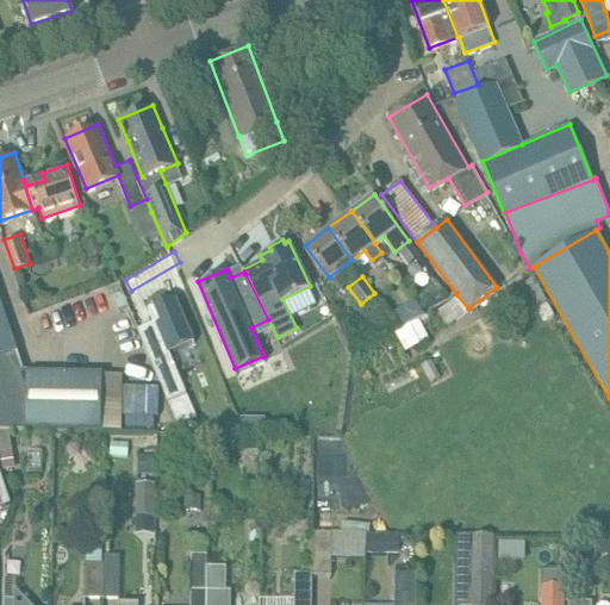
[(163,338),(148,344),(175,409),(193,401),(173,354),(200,342),(179,293),(150,306),(163,338)]
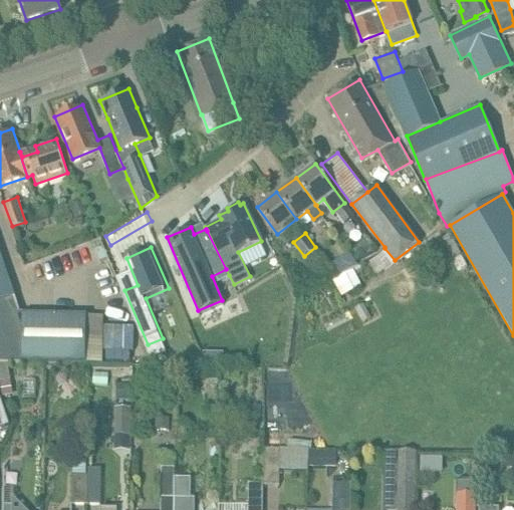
[(328,263),(335,273),(336,274),(357,263),(348,250),(328,263)]
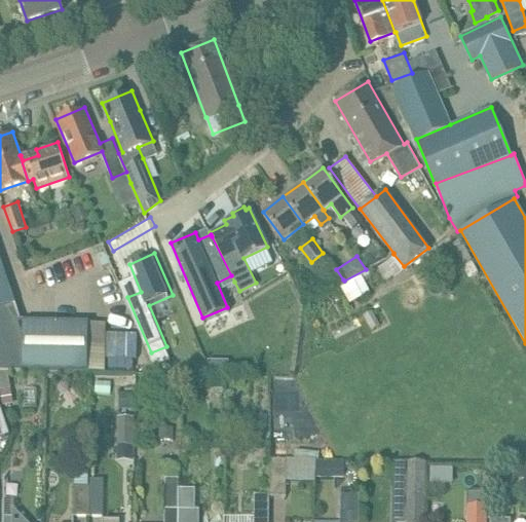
[(0,366),(87,369),(89,321),(21,319),(14,300),(0,258),(0,366)]
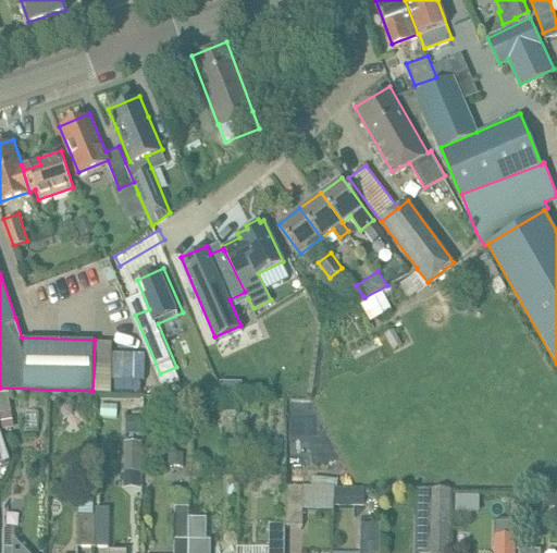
[(95,340),(93,391),(110,392),(112,340),(95,340)]
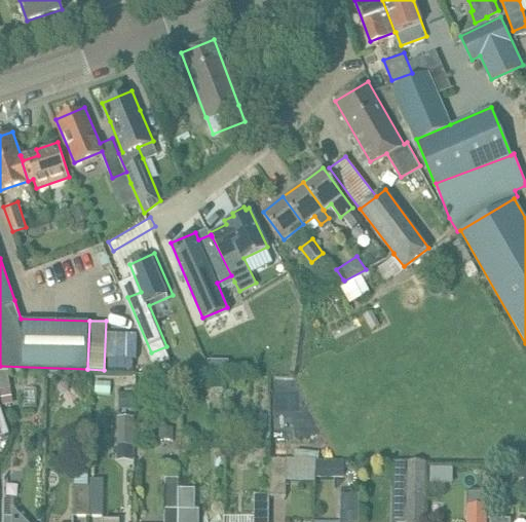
[(136,331),(106,330),(106,365),(136,366),(136,331)]
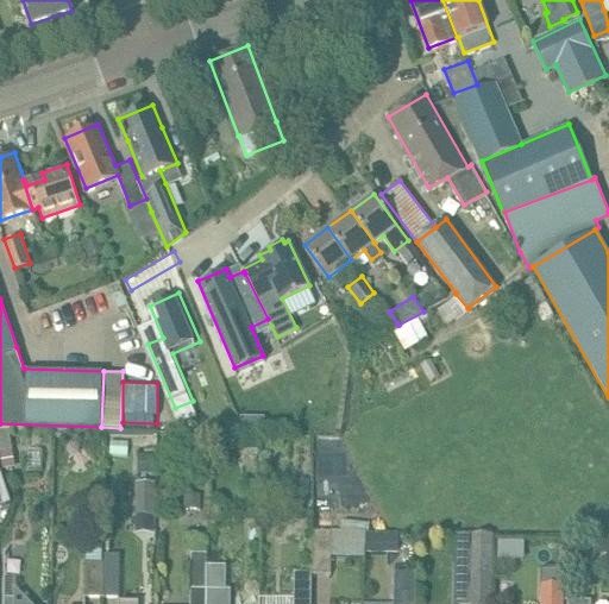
[(112,438),(111,451),(127,452),(127,439),(112,438)]
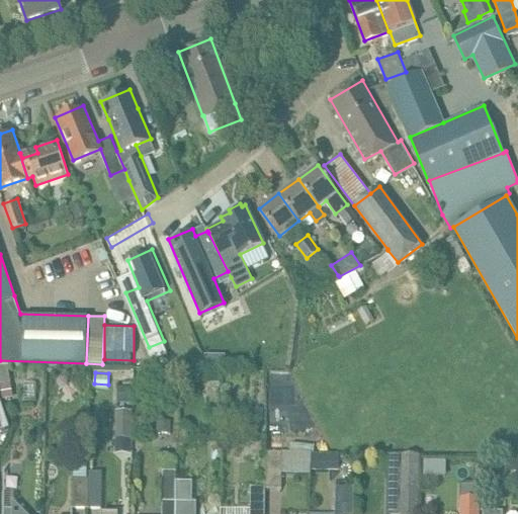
[(0,383),(2,396),(13,395),(11,380),(0,381),(0,383)]
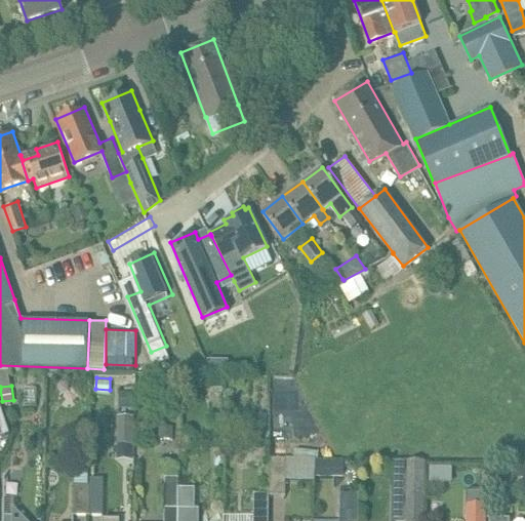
[(119,389),(118,404),(132,405),(132,389),(119,389)]
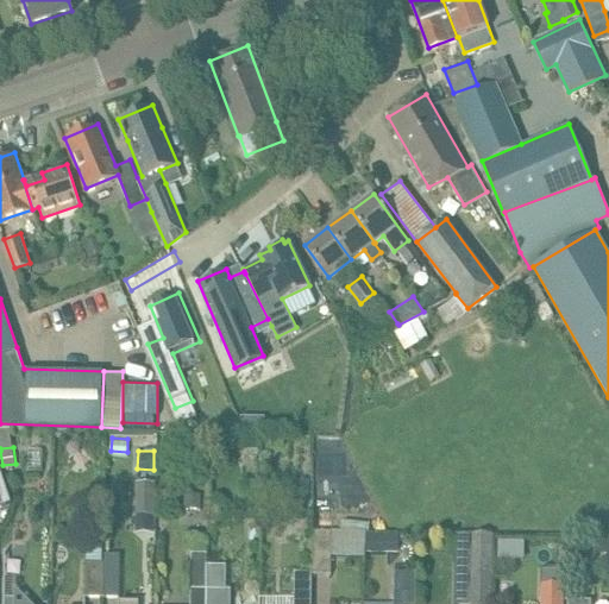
[(0,471),(0,503),(11,501),(0,471)]
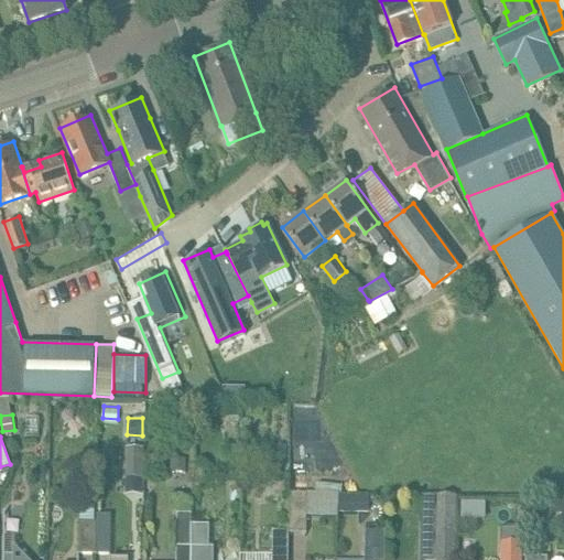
[(126,444),(126,474),(143,475),(143,444),(126,444)]
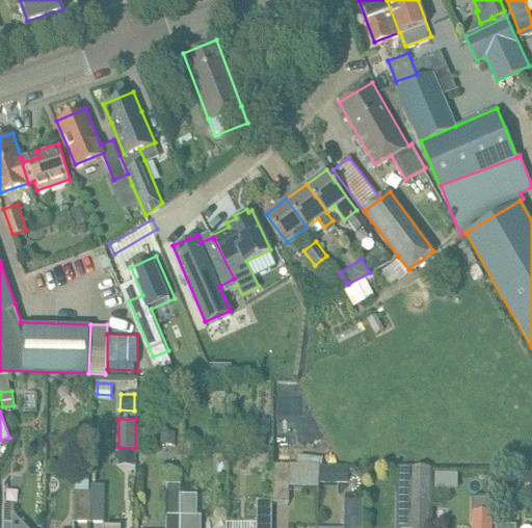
[(162,428),(162,439),(175,440),(175,429),(162,428)]
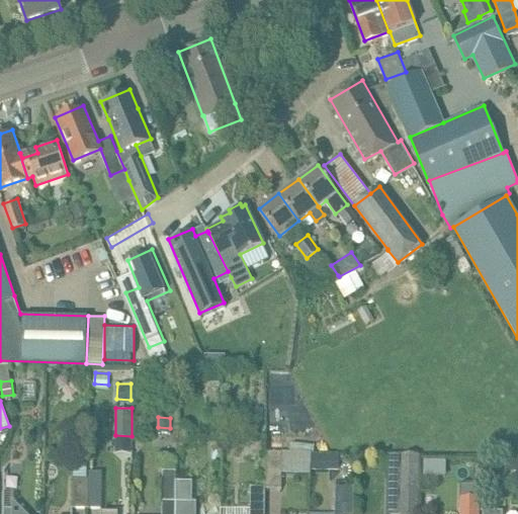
[(258,423),(246,423),(246,435),(258,435),(258,423)]
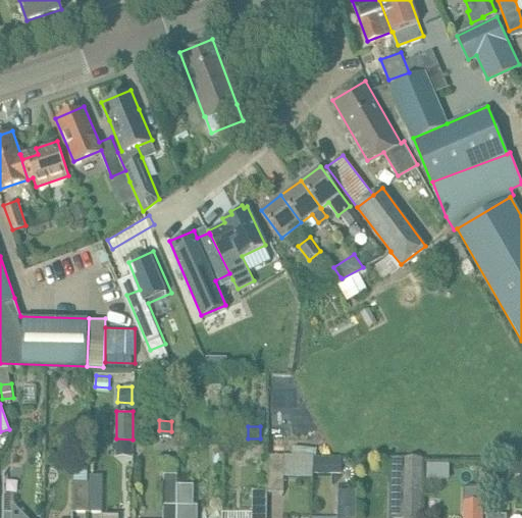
[(283,488),(283,474),(283,454),(268,453),(267,488),(283,488)]
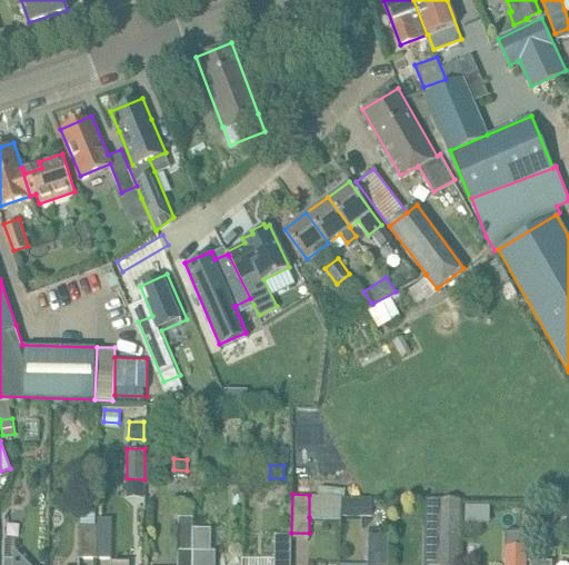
[(341,495),(309,495),(309,517),(340,517),(341,495)]
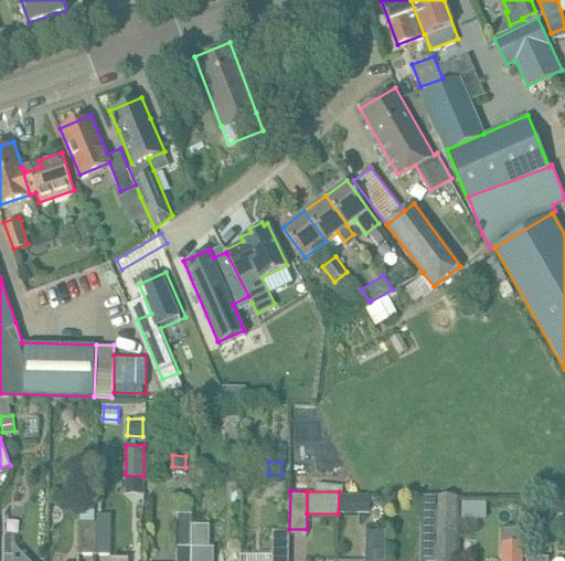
[(438,493),(423,493),(422,531),(437,531),(438,493)]
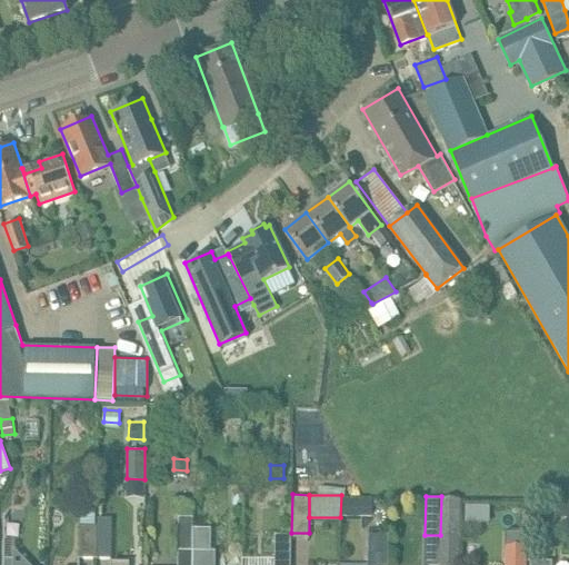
[(441,496),(440,564),(439,564),(457,564),(459,496),(441,496)]
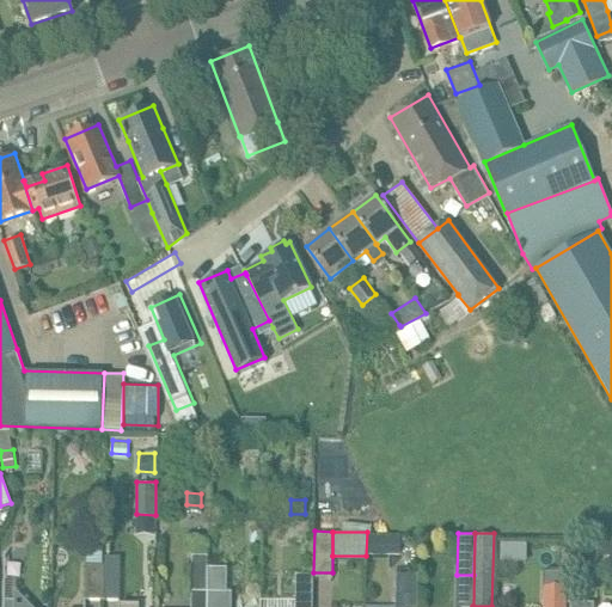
[(611,533),(599,534),(599,549),(611,547),(611,533)]
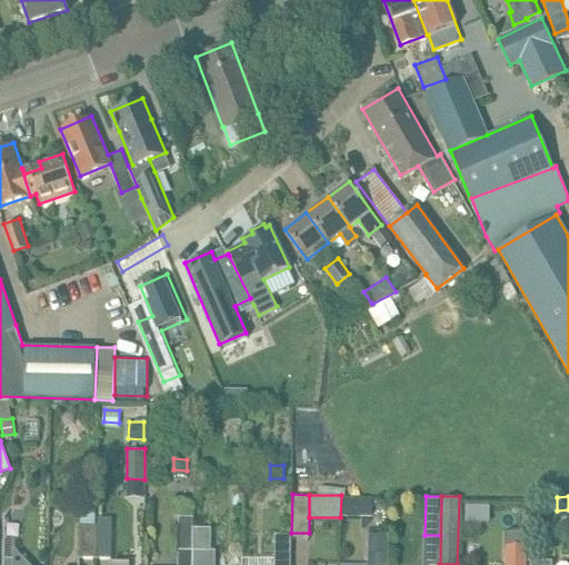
[(178,513),(178,547),(190,547),(190,514),(178,513)]
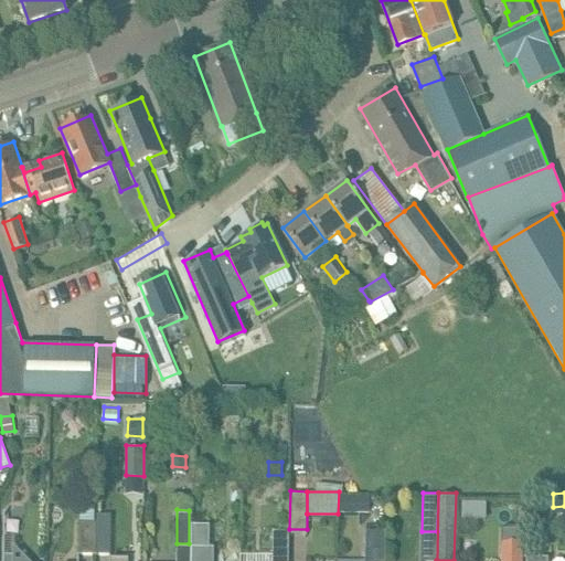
[(78,551),(94,551),(94,519),(80,519),(78,551)]
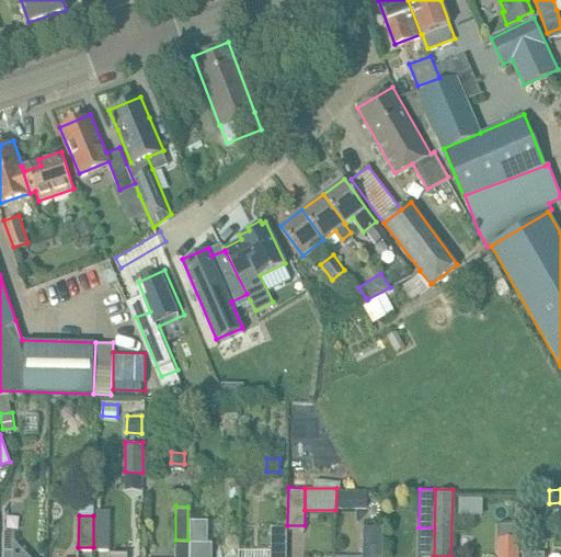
[(93,515),(93,547),(109,547),(109,515),(93,515)]
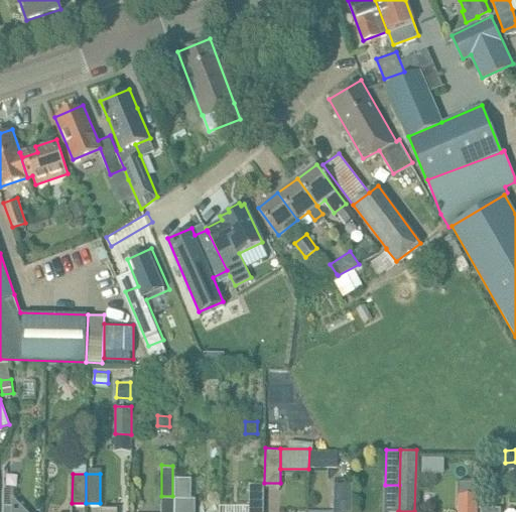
[(460,494),(477,494),(478,481),(460,480),(460,494)]
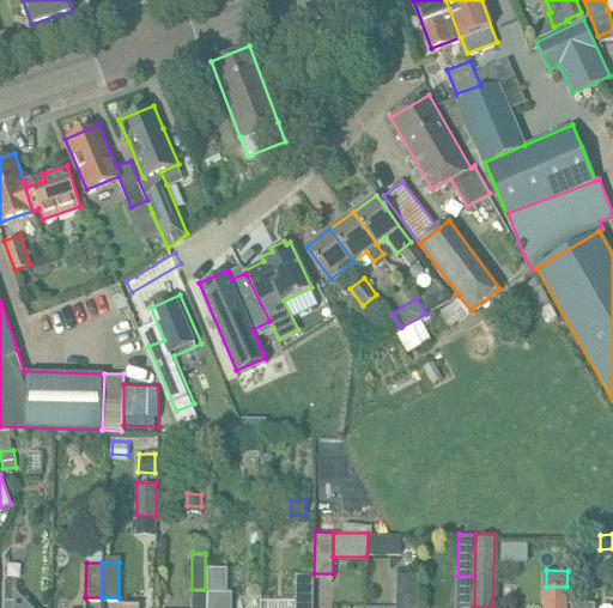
[(313,607),(314,573),(295,573),(293,607),(313,607)]
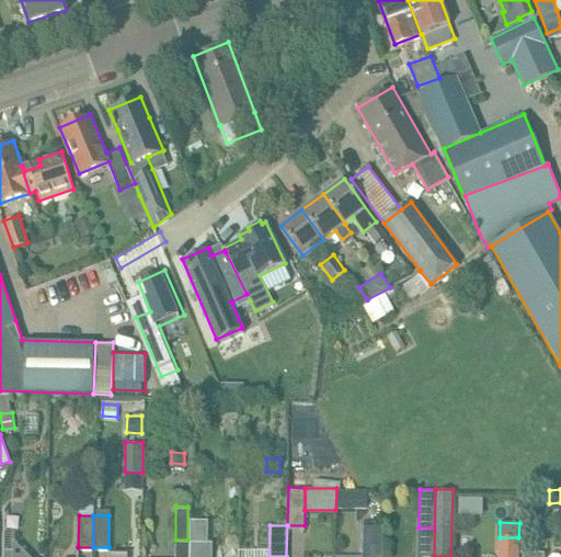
[(380,556),(381,527),(365,526),(364,556),(380,556)]
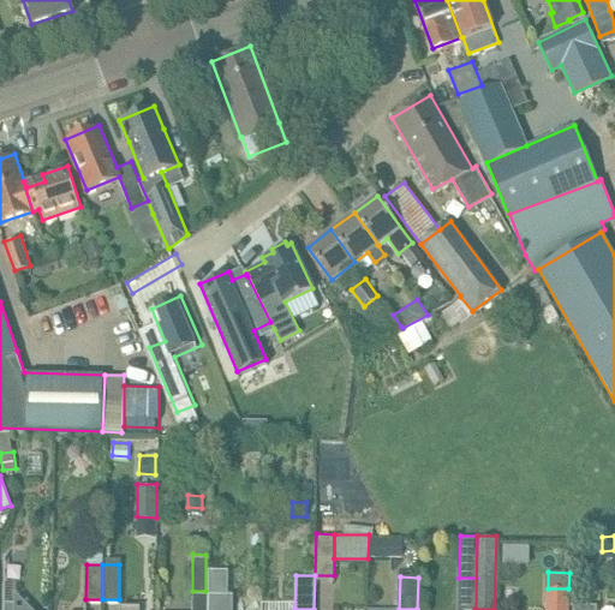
[(34,609),(15,588),(15,600),(5,600),(4,609),(34,609)]
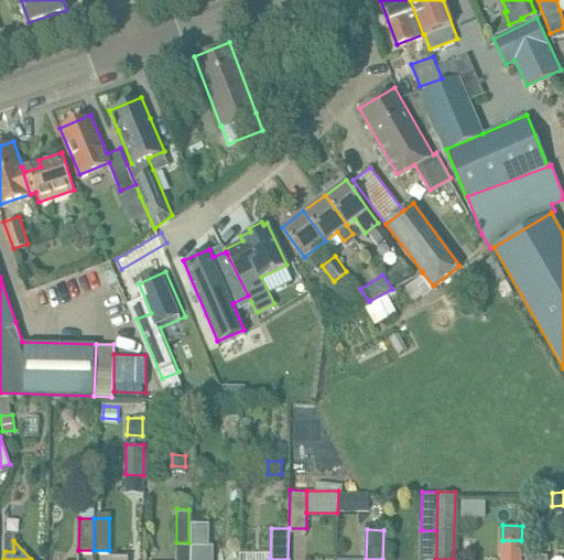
[(521,559),(521,540),(502,540),(501,559),(521,559)]
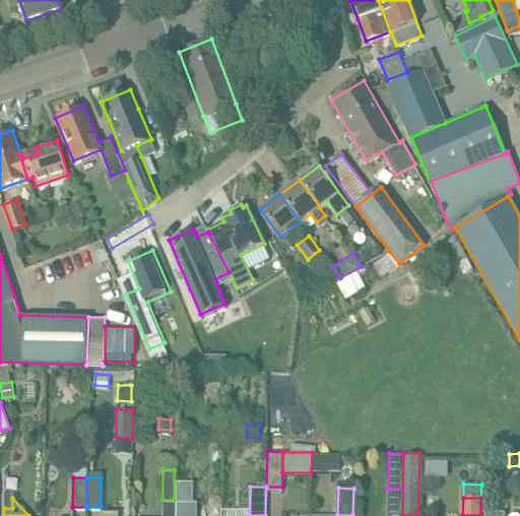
[(192,515),(193,501),(177,500),(177,515),(192,515)]
